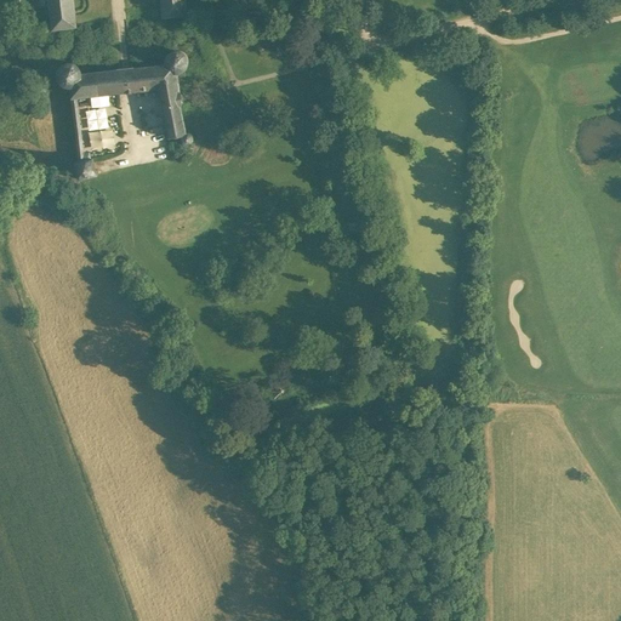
[(49,0),(52,30),(75,28),(72,0),(49,0)]
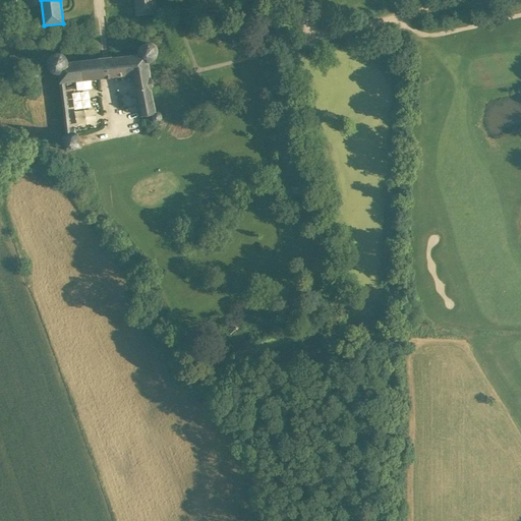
[(156,0),(135,0),(137,14),(158,12),(156,0)]
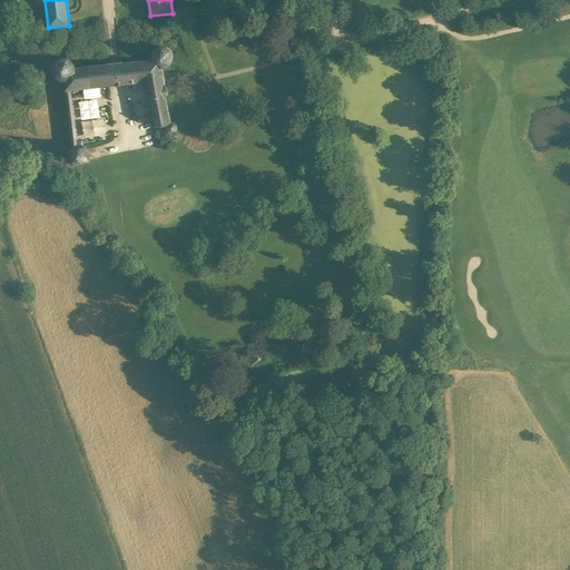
[(288,43),(282,46),(285,56),(292,53),(288,43)]
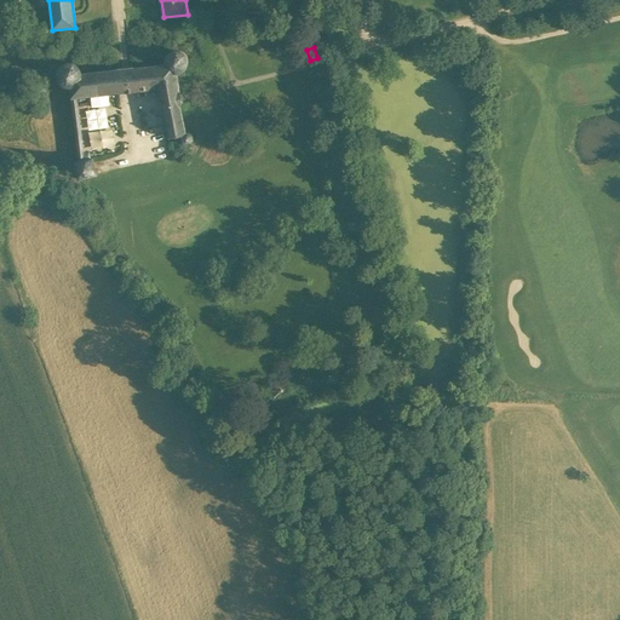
[(65,86),(70,87),(79,161),(74,162),(79,179),(97,174),(92,159),(86,160),(78,97),(99,95),(119,92),(128,91),(160,87),(162,102),(170,138),(181,136),(183,144),(187,143),(189,143),(190,142),(191,141),(193,138),(193,137),(191,135),(189,133),(188,133),(185,133),(179,104),(182,104),(181,98),(181,95),(179,92),(178,92),(177,74),(181,73),(184,69),(187,65),(187,62),(185,57),(183,53),(179,52),(176,51),(171,52),(167,55),(166,58),(165,63),(166,67),(132,69),(126,70),(119,70),(81,74),(80,69),(76,65),(73,63),(68,63),(63,64),(59,68),(58,72),(57,76),(58,81),(62,84),(65,86)]
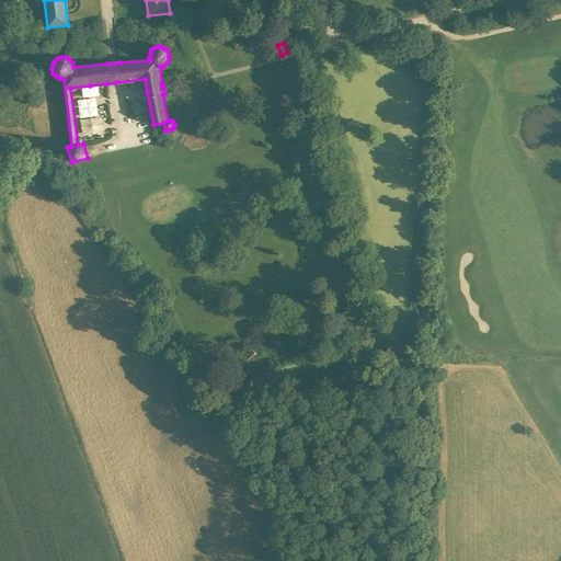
[(87,106),(95,105),(94,96),(77,98),(79,124),(89,124),(87,106)]
